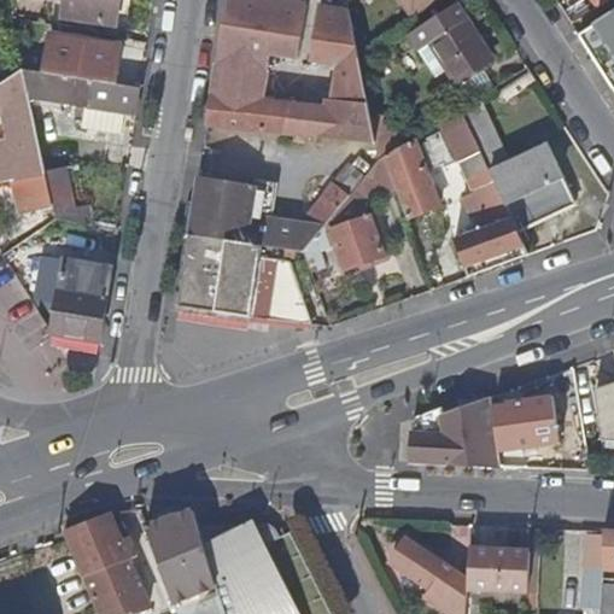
[(116,25),(118,0),(74,0),(72,15),(91,18),(91,23),(116,25)]
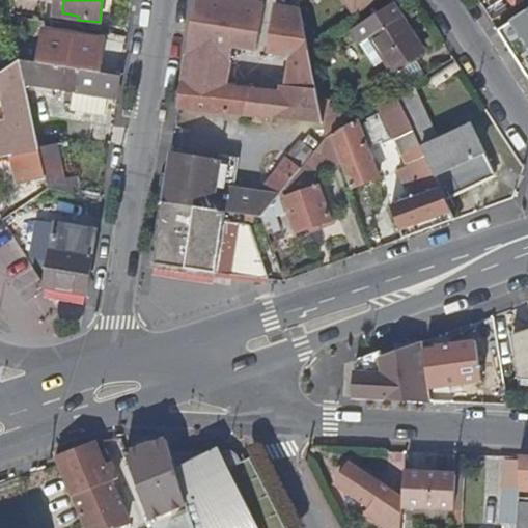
[(297,2),(277,0),(193,0),(190,20),(304,37),(297,2)]
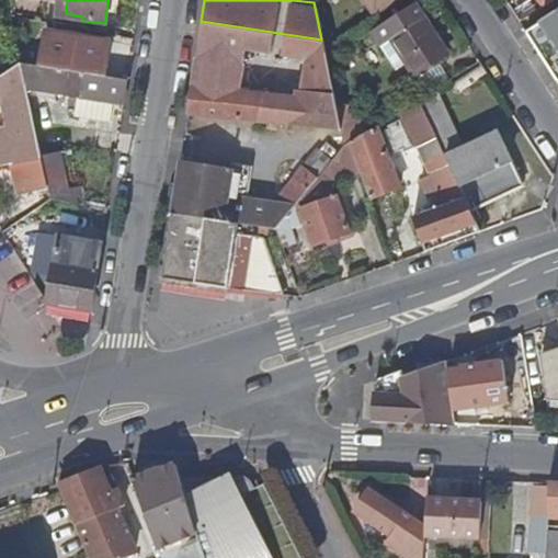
[(361,0),(368,11),(385,0),(361,0)]
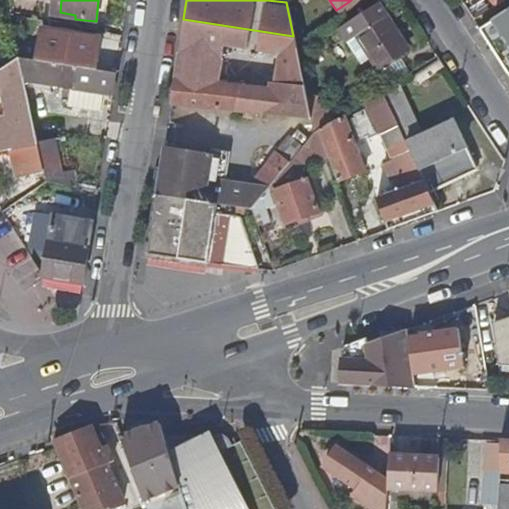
[(353,33),(361,28),(372,46),(364,52),(375,69),(402,52),(391,34),(395,31),(383,14),(375,0),(372,0),(344,18),(353,33)]
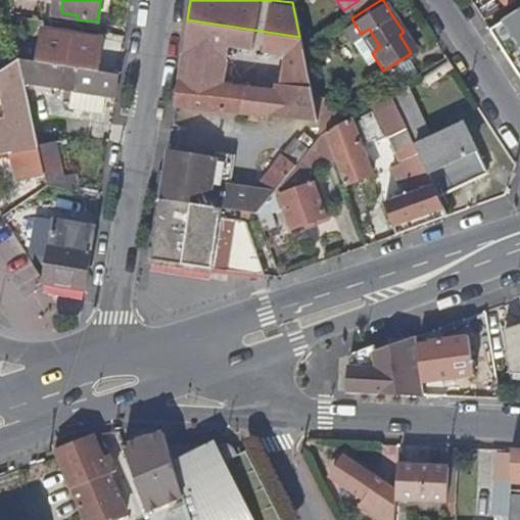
[(519,8),(487,30),(501,49),(508,45),(519,64),(519,8)]
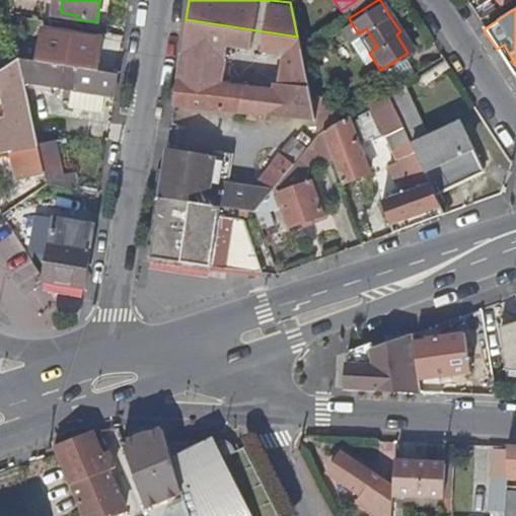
[(297,37),(186,19),(172,102),(314,119),(312,112),(297,37)]
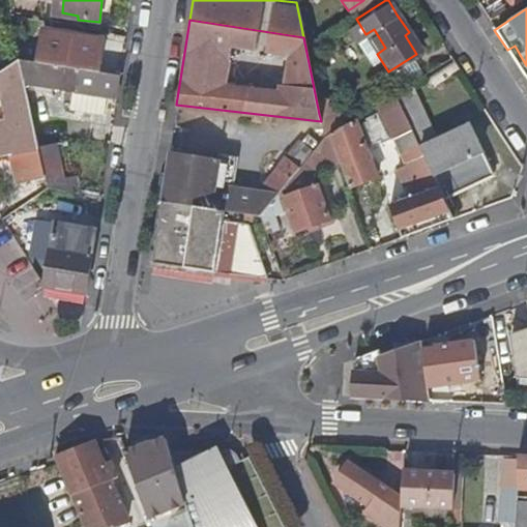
[(41,26),(36,60),(99,70),(105,35),(41,26)]
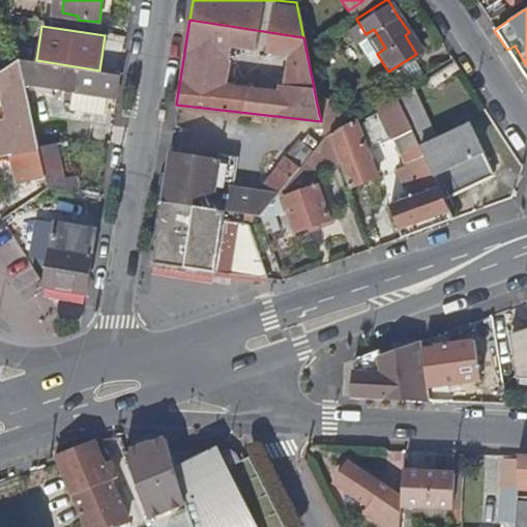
[(385,48),(374,29),(366,34),(377,54),(385,48)]
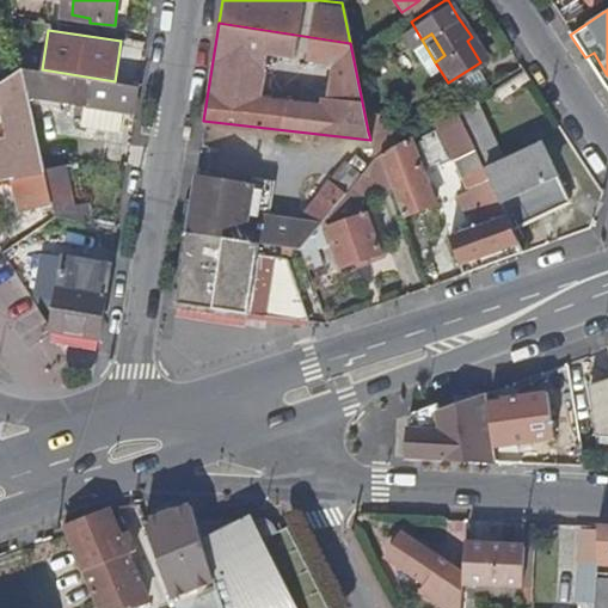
[(607,75),(594,53),(585,57),(606,90),(607,87),(607,75)]
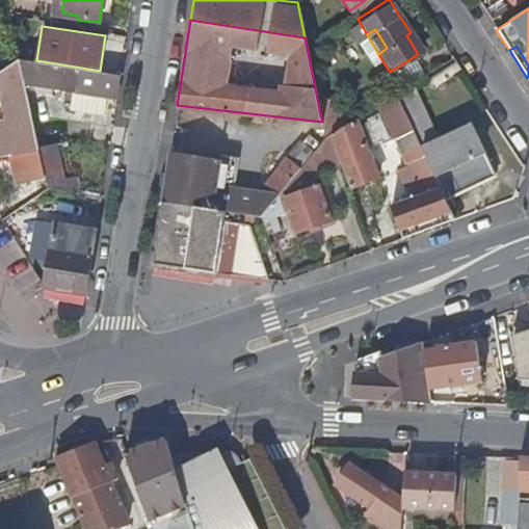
[(37,151),(25,87),(19,58),(0,70),(0,97),(5,120),(14,151),(8,152),(15,181),(17,180),(19,192),(34,189),(32,177),(43,175),(37,151)]
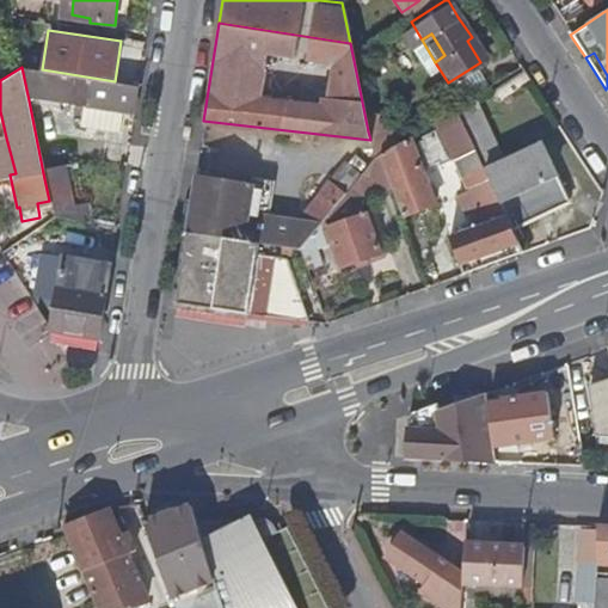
[(120,110),(133,112),(136,85),(115,81),(42,69),(22,67),(29,100),(59,104),(59,99),(83,104),(80,124),(117,129),(120,110)]
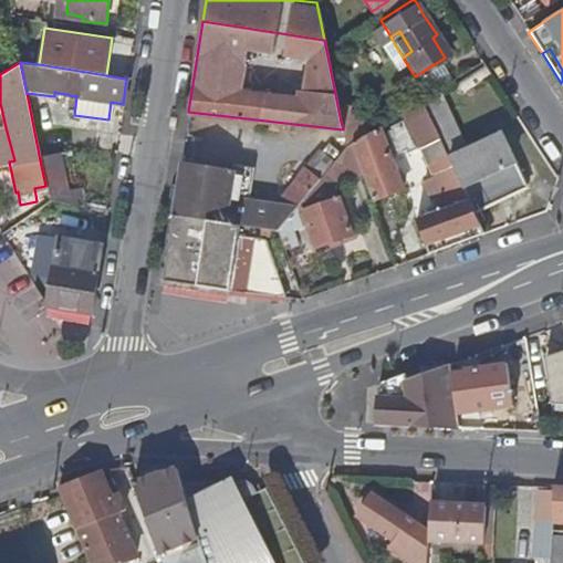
[(464,148),(437,86),(425,94),(441,133),(468,197),(473,209),(529,186),(506,131),(464,148)]
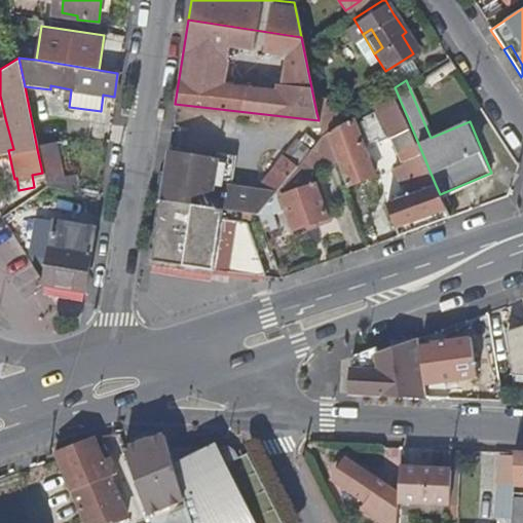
[(410,123),(395,87),(375,100),(390,133),(410,123)]
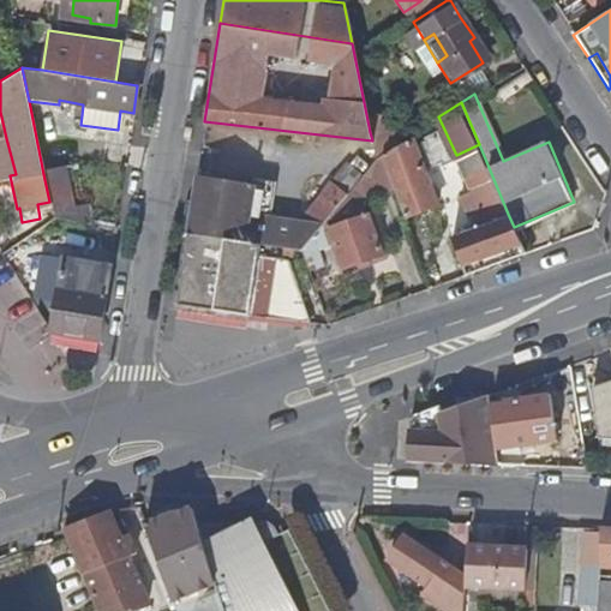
[(370,132),(372,141),(376,157),(379,155),(407,137),(394,117),(370,132)]
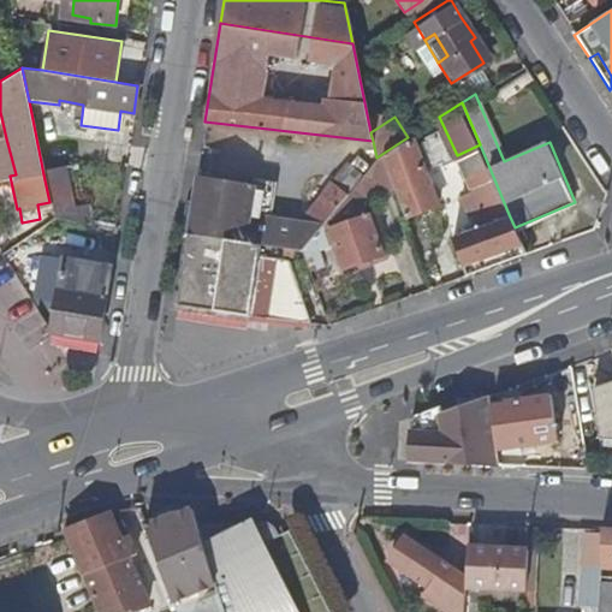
[(408,137),(380,155),(391,186),(402,218),(437,206),(425,170),(443,161),(446,166),(455,164),(452,158),(439,126),(423,132),(425,136),(414,141),(411,135),(408,137)]
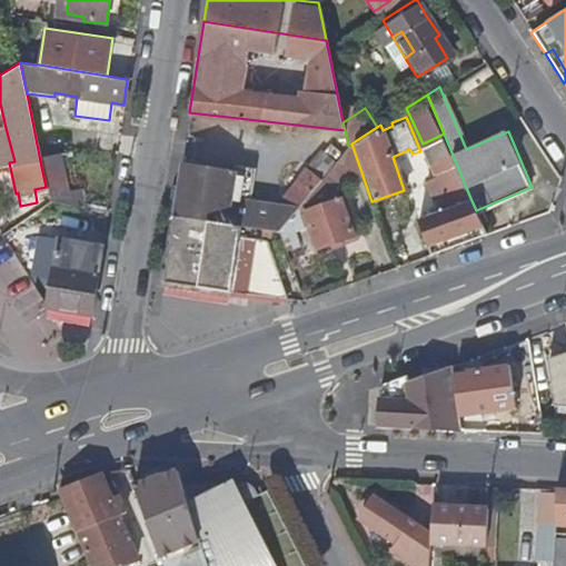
[(0,165),(9,162),(15,161),(6,128),(0,129),(0,165)]
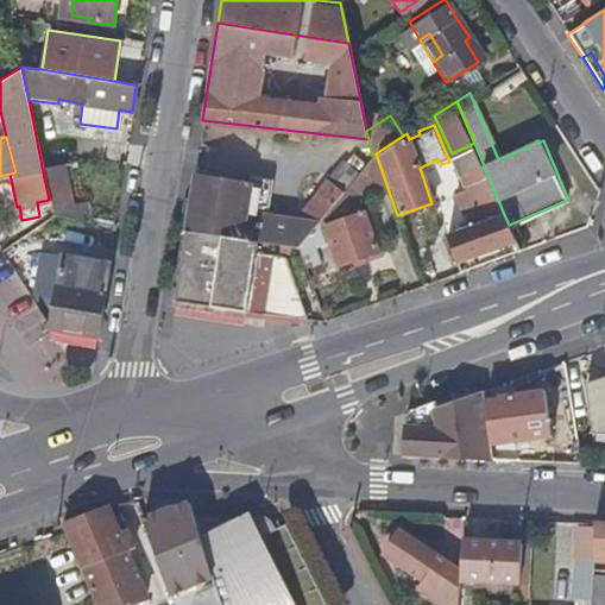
[(467,266),(518,247),(509,225),(503,212),(474,143),(452,153),(447,156),(449,162),(461,187),(449,193),(464,226),(445,234),(458,270),(467,266)]
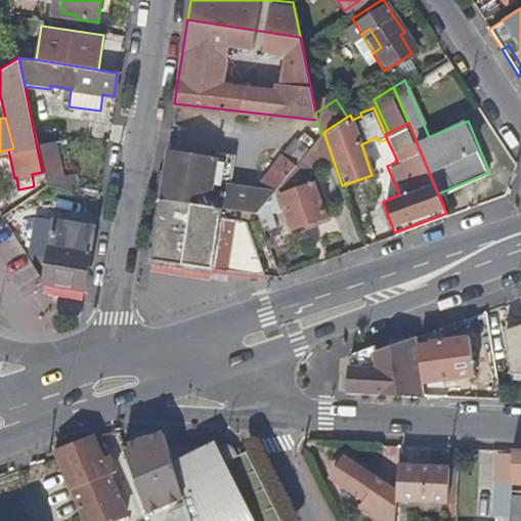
[(214,158),(167,149),(160,198),(217,208),(254,214),(264,201),(314,141),(303,132),(281,156),(254,188),(227,184),(231,155),(214,152),(214,158)]
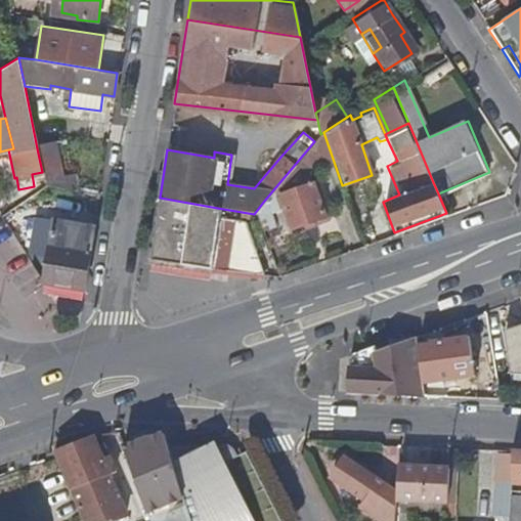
[(279,207),(276,198),(308,185),(307,182),(313,180),(309,168),(333,159),(323,132),(320,134),(314,141),(264,201),(268,212),(279,207)]
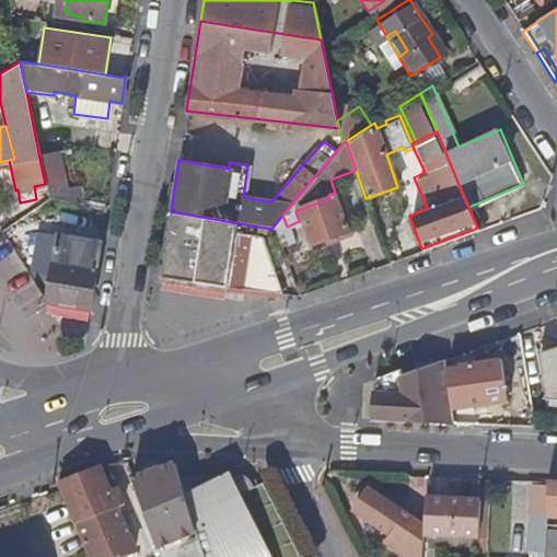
[(57,157),(39,159),(45,184),(47,196),(66,199),(82,201),(79,182),(64,185),(57,157)]
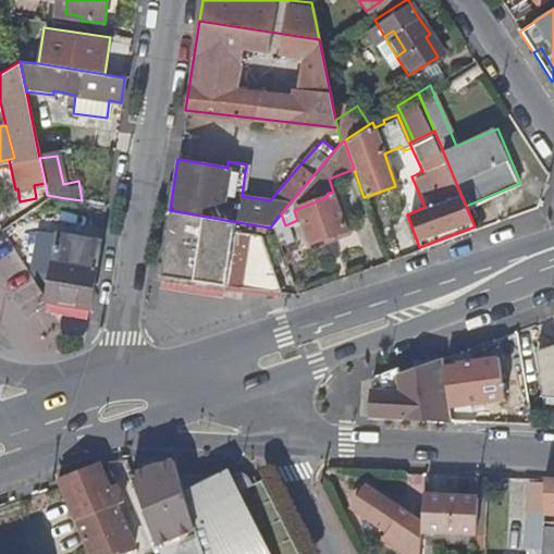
[(328,197),(294,210),(297,220),(307,246),(341,233),(328,197)]
